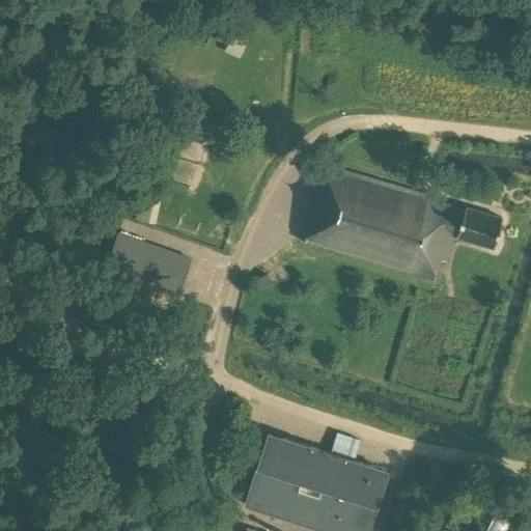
[(227,33),(221,53),(236,58),(243,38),(227,33)]
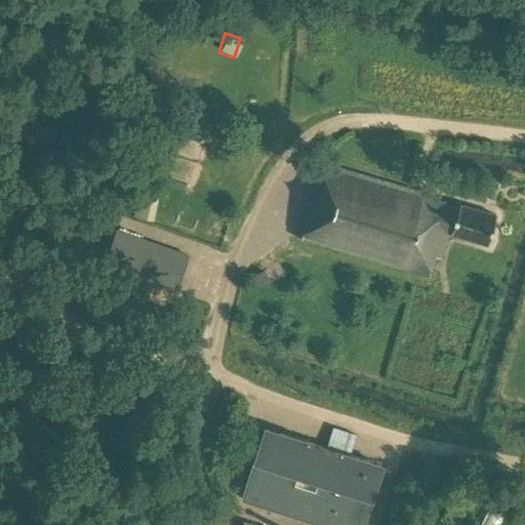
[(423,192),(323,162),(314,193),(300,238),(430,276),(435,256),(440,257),(448,232),(487,244),(496,213),(459,203),(458,205),(430,197),(422,195),(423,192)]
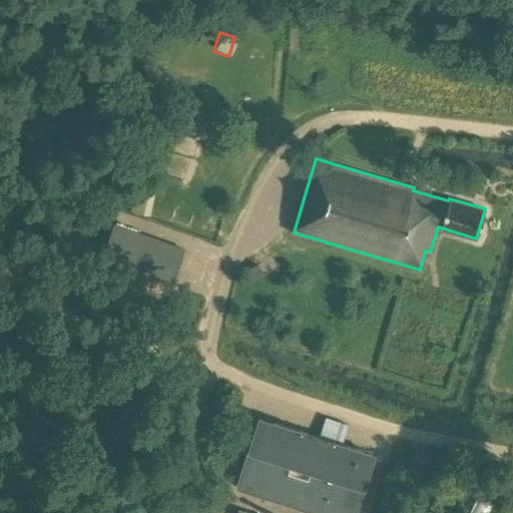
[(112,225),(100,261),(170,285),(182,249),(112,225)]
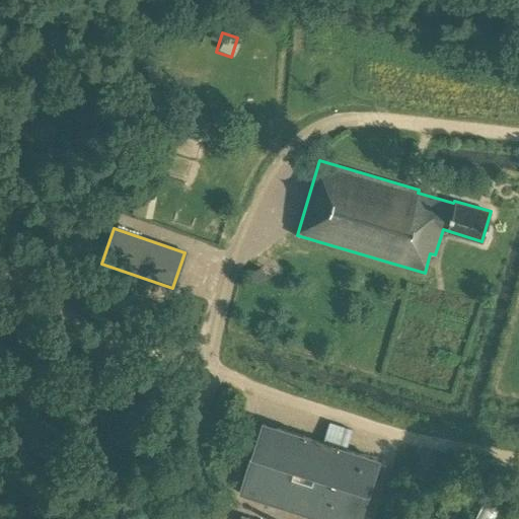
[(260,268),(249,274),(257,286),(267,280),(260,268)]
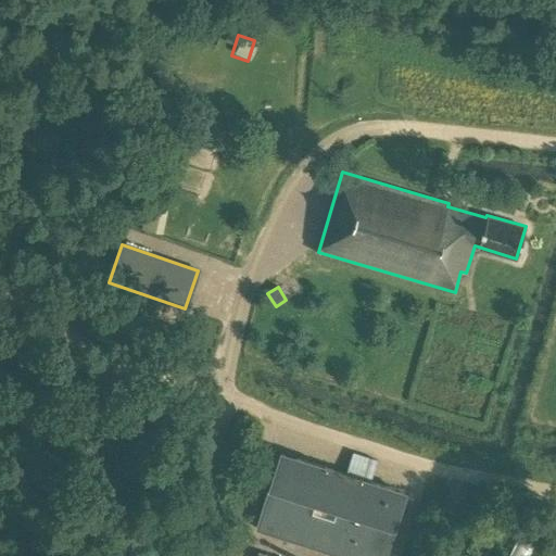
[(257,529),(343,555),(384,555),(405,493),(370,482),(378,460),(353,453),(346,475),(281,454),(272,485),(257,529)]
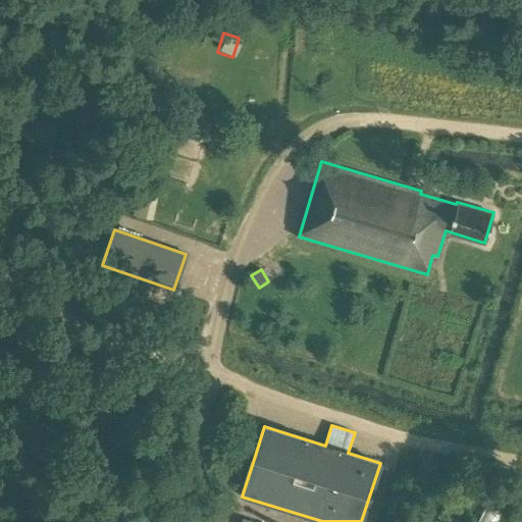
[(430,484),(438,458),(423,453),(415,479),(430,484)]
